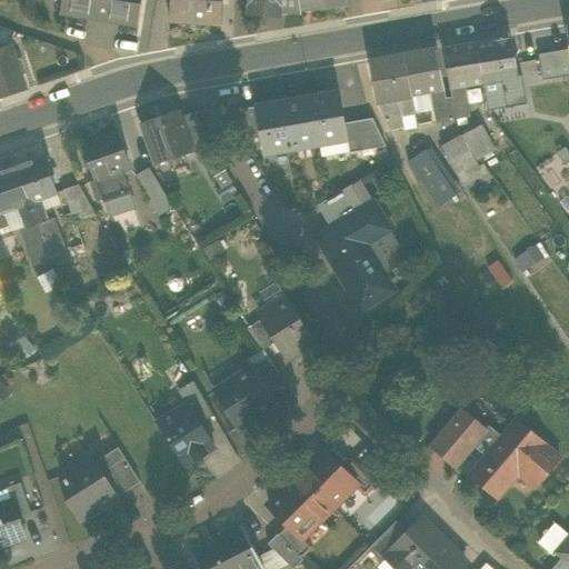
[(62,0),(61,12),(138,26),(142,0),(62,0)]
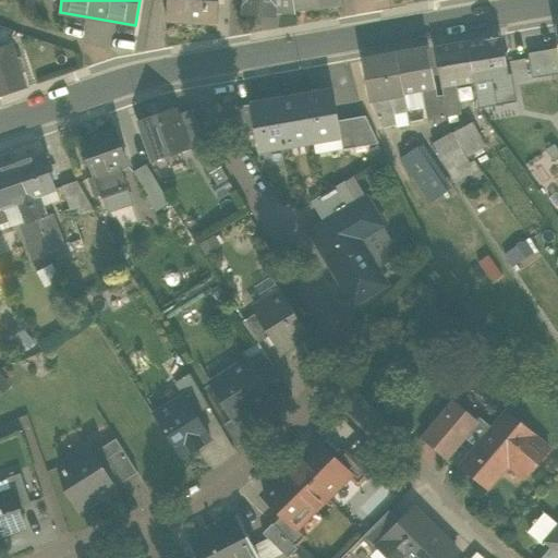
[(168,0),(167,22),(217,25),(218,0),(168,0)]
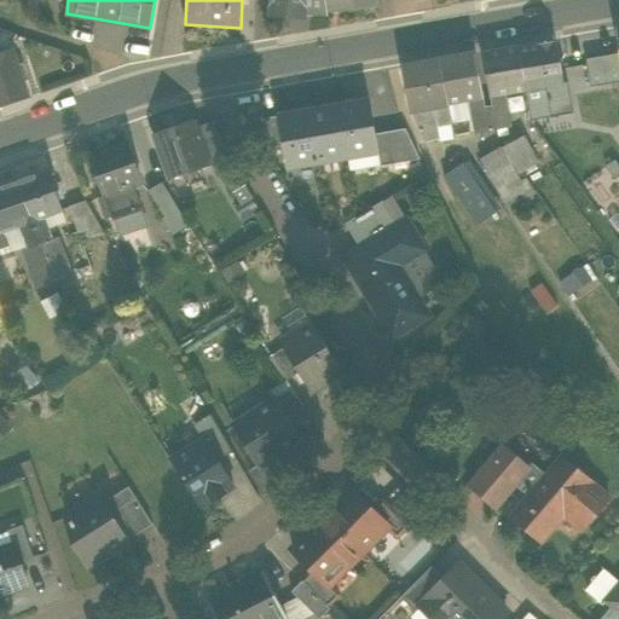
[(328,13),(328,11),(325,0),(271,0),(270,17),(290,18),(290,17),(305,18),(305,12),(328,13)]
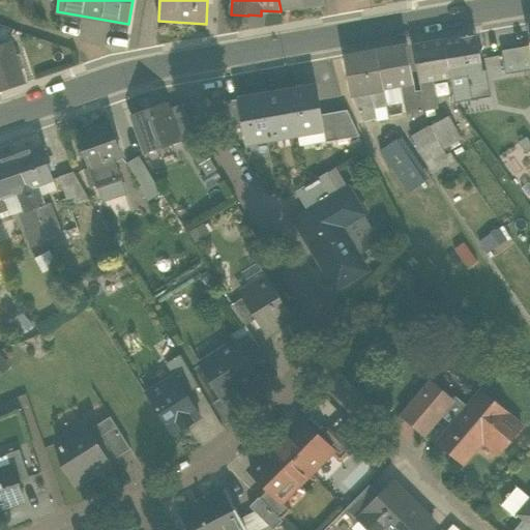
[(301,0),(278,0),(281,9),(290,8),(290,9),(303,8),(301,0)]
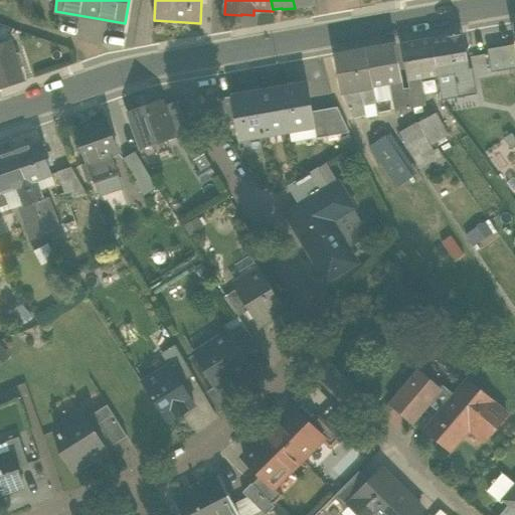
[(446,36),(432,39),(439,75),(469,70),(469,68),(462,33),(446,36)]
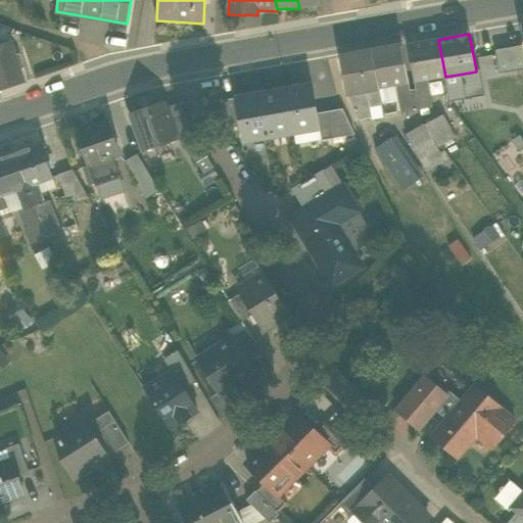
[(425,81),(445,77),(438,40),(423,42),(408,45),(416,90),(413,90),(417,110),(430,108),(425,81)]
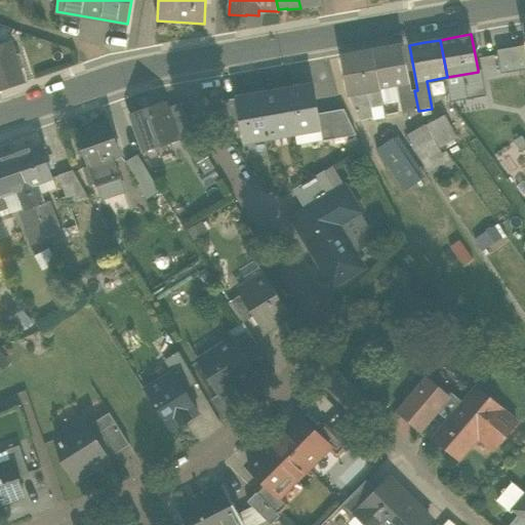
[(0,45),(0,90),(24,83),(10,42),(0,45)]
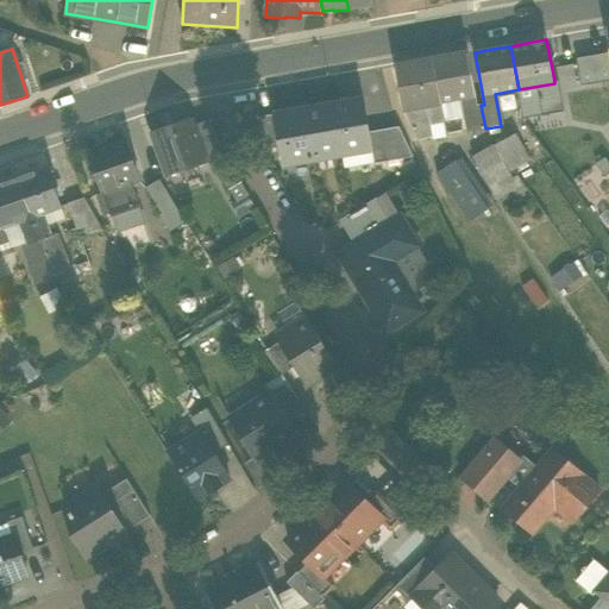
[(608,52),(576,58),(581,86),(608,81),(608,52)]
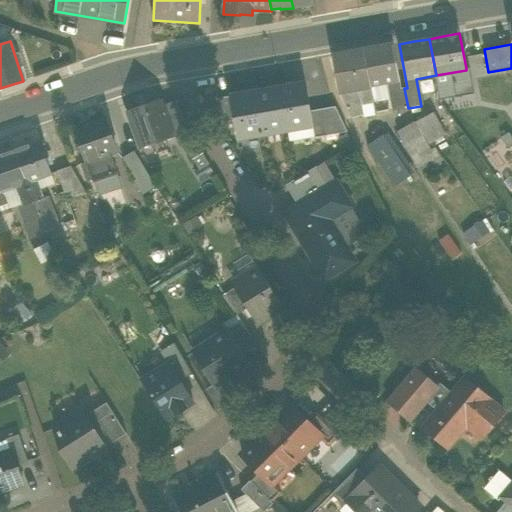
[(370,87),(389,83),(400,82),(393,45),(377,47),(377,48),(363,50),(370,87)]
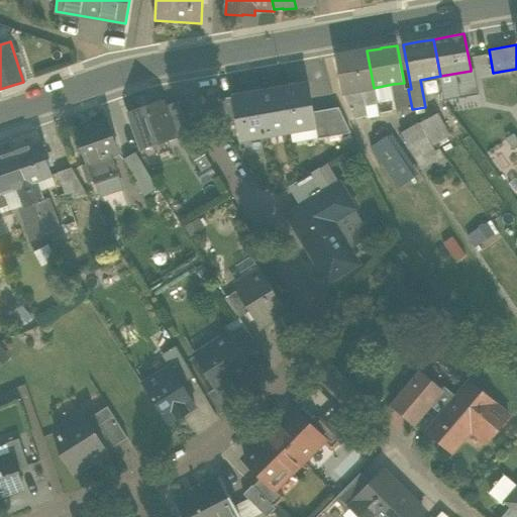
[(342,93),(355,91),(359,90),(364,90),(374,88),(367,50),(352,54),(352,53),(335,56),(342,93)]
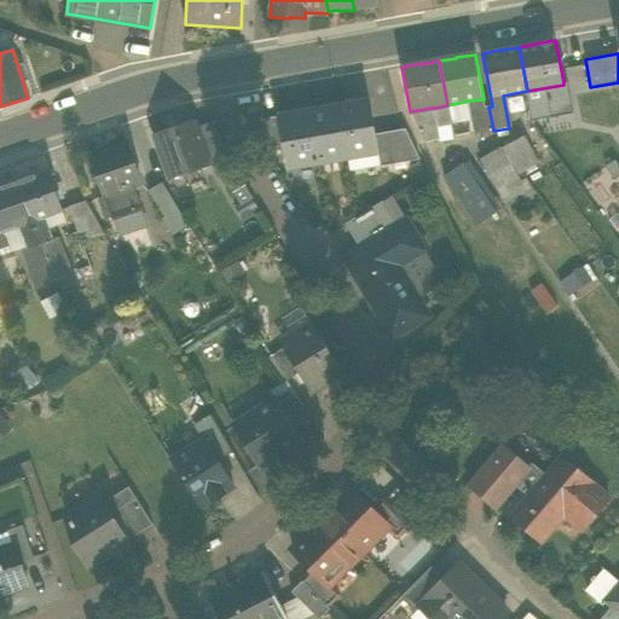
[(567,82),(563,82),(563,85),(527,91),(532,121),(573,114),(567,82)]
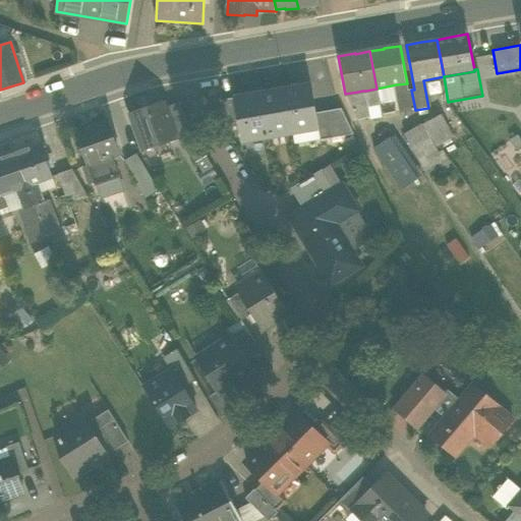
[(310,83),(285,89),(292,133),(317,129),(319,129),(315,113),(310,83)]
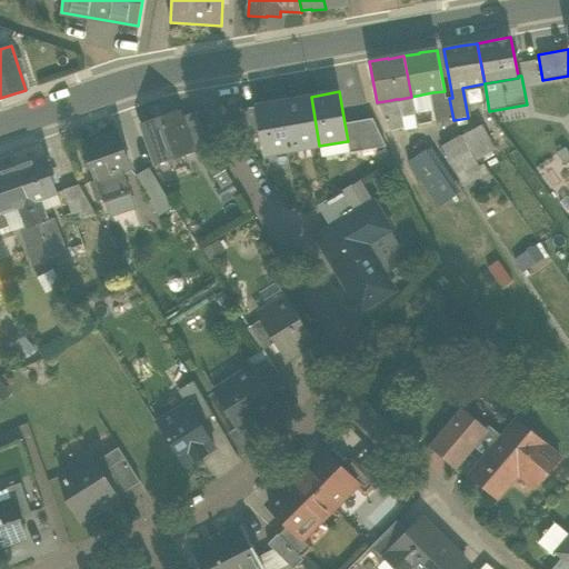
[(446,99),(445,91),(432,92),(438,123),(453,120),(449,98),(446,99)]
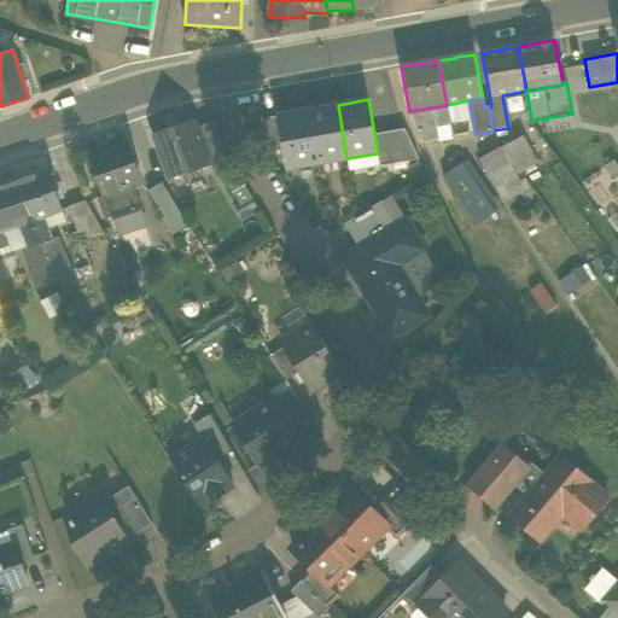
[(338,105),(308,110),(318,164),(347,158),(338,105)]
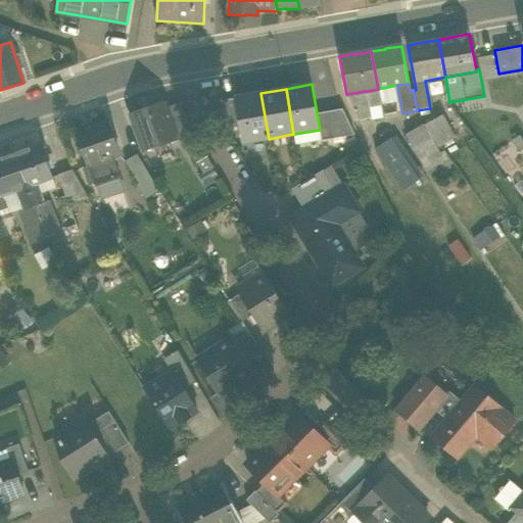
[(381,106),(378,89),(368,91),(371,108),(381,106)]
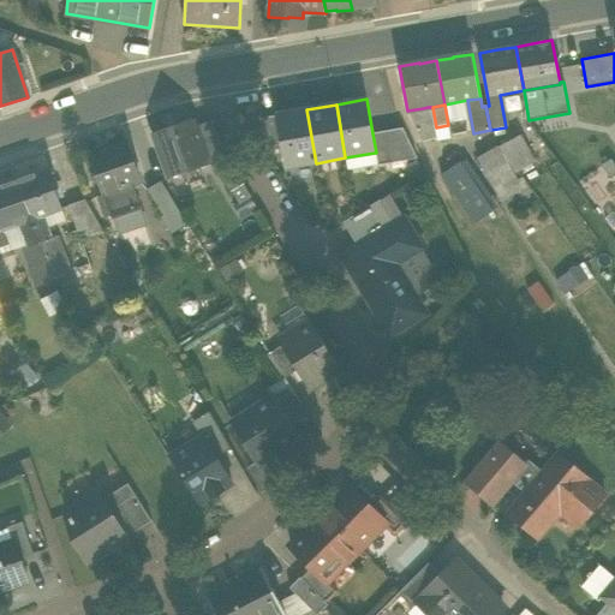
[(424,117),(423,108),(407,111),(411,119),(423,143),(435,139),(433,127),(429,115),(424,117)]
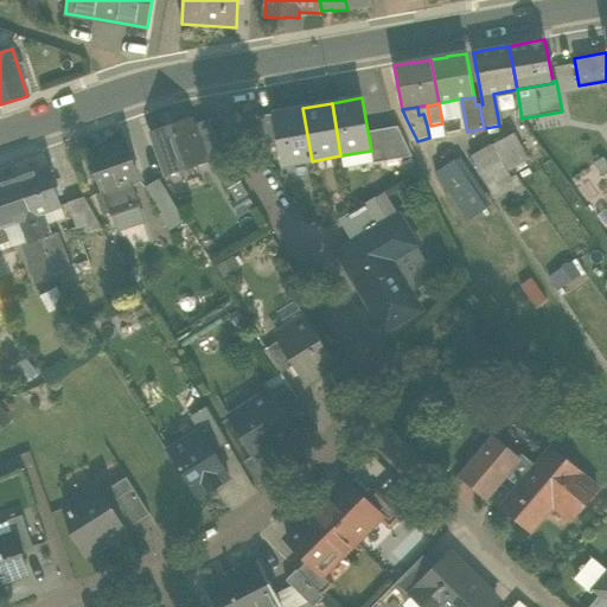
[(282,166),(312,161),(302,108),(273,113),(273,114),(278,144),(282,166)]
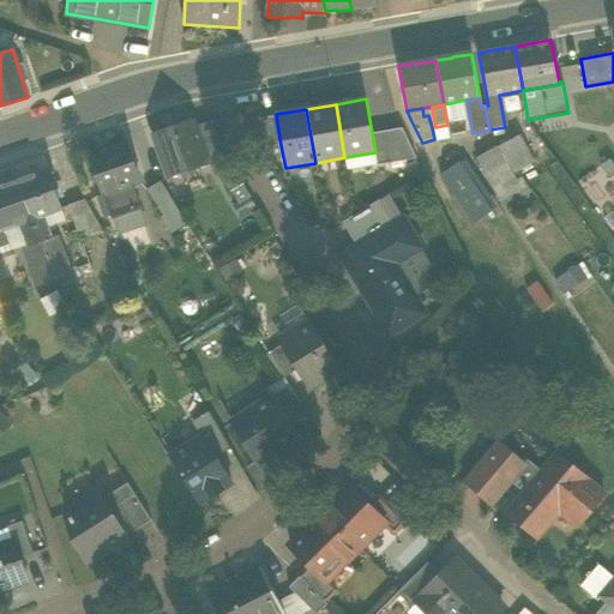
[(262,118),(266,148),(281,145),(276,115),(262,118)]
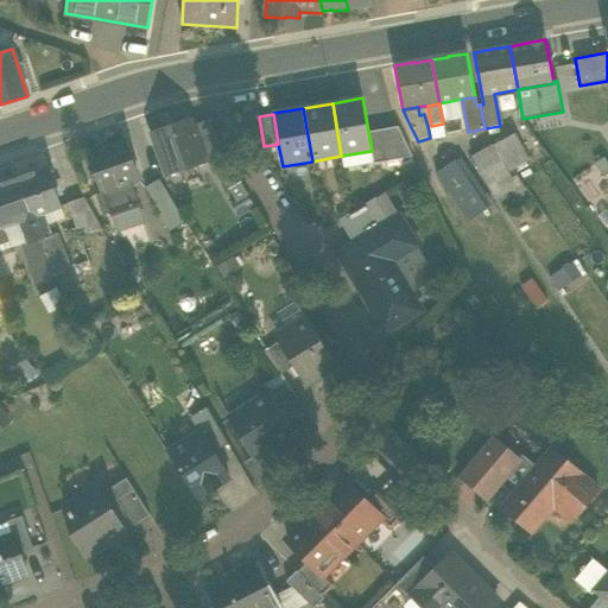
[(176,131),(192,125),(190,120),(173,126),(176,131)]
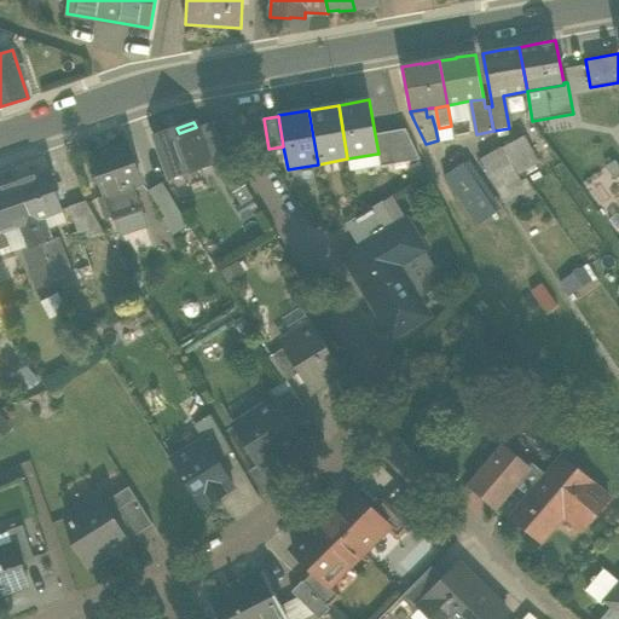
[(208,122),(196,127),(209,165),(218,169),(231,161),(208,122)]
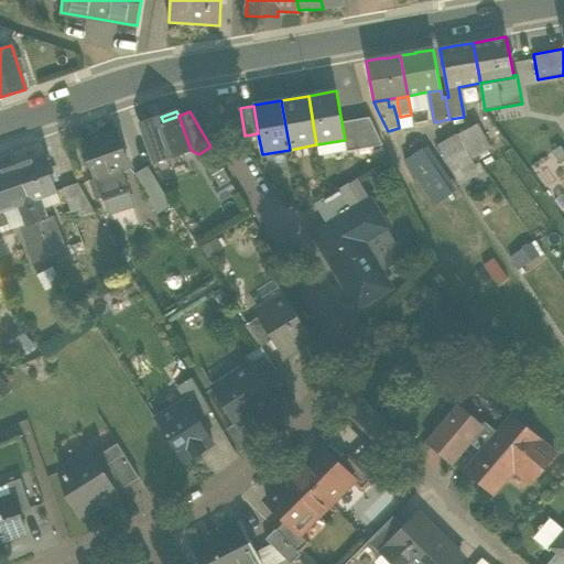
[(153,145),(159,162),(191,150),(179,116),(163,121),(161,117),(140,123),(149,148),(153,145)]
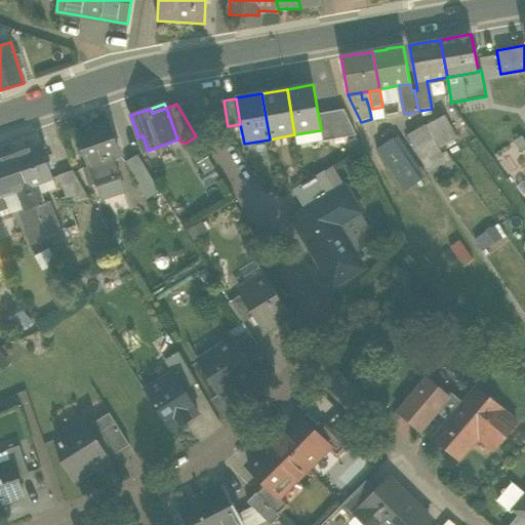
[(320,130),(322,142),(356,135),(344,110),(318,114),(321,130),(320,130)]
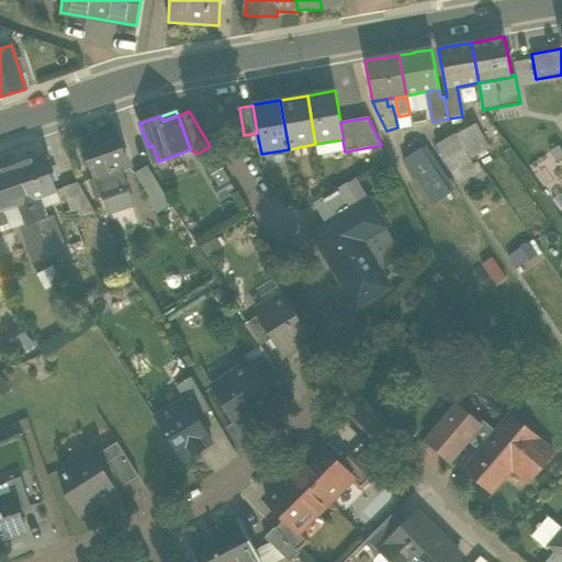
[(457,134),(463,147),(470,158),(489,147),(475,123),(457,134)]
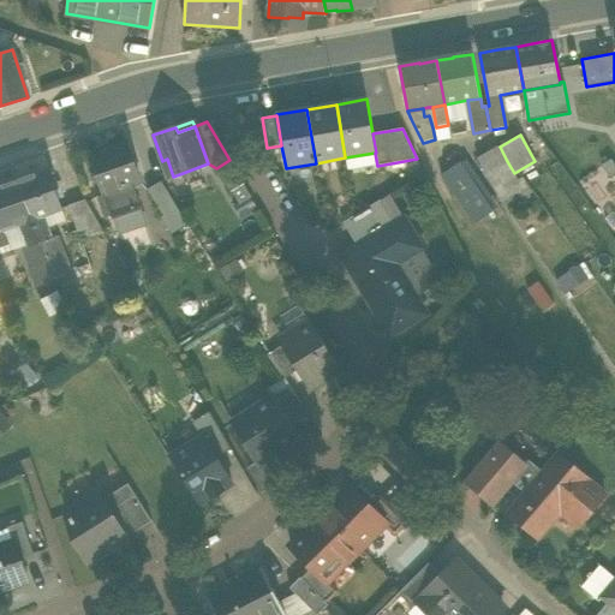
[(105,195),(113,218),(141,208),(133,185),(141,183),(127,147),(113,153),(112,149),(111,149),(90,156),(103,195),(105,195)]
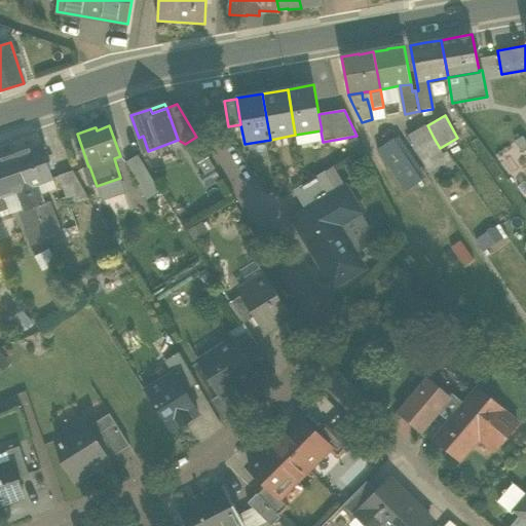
[(447,161),(440,148),(434,138),(434,139),(426,125),(408,136),(422,160),(429,172),(447,161)]
